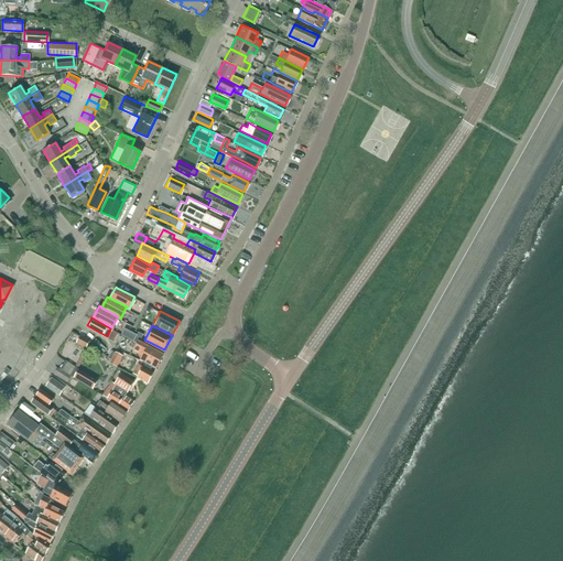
[(79,334),(75,341),(85,346),(88,340),(79,334)]
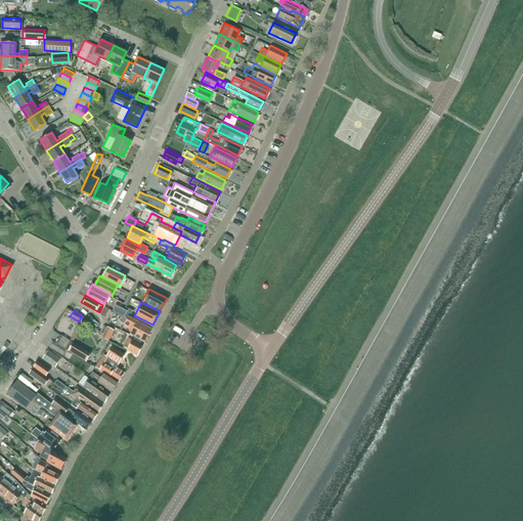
[(131,334),(140,339),(144,341),(150,328),(127,315),(124,321),(133,326),(129,333),(131,334)]
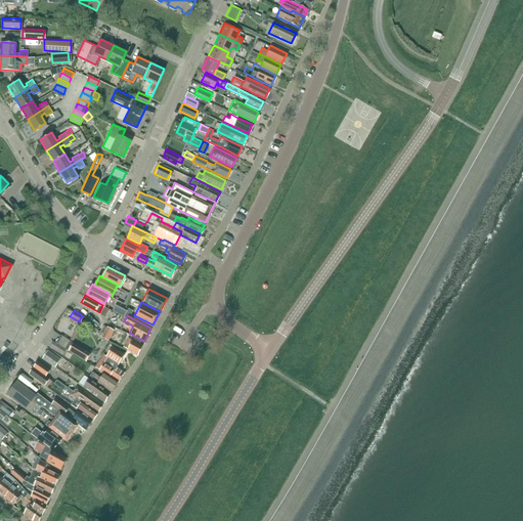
[(107,339),(113,329),(107,326),(101,336),(107,339)]
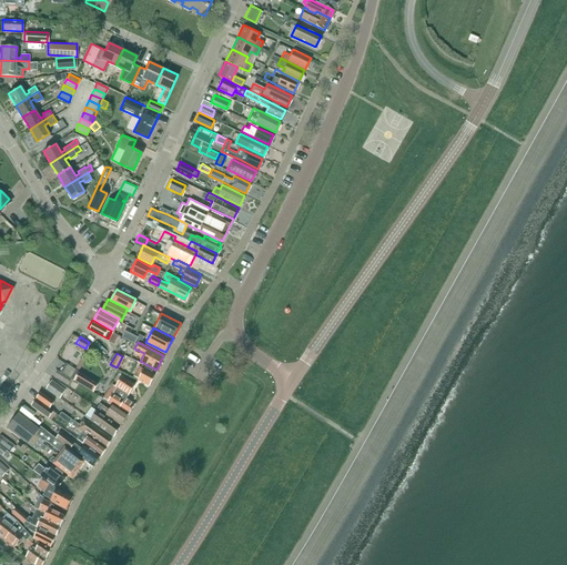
[(152,367),(142,362),(140,365),(139,364),(133,373),(138,376),(137,377),(148,384),(154,373),(150,371),(152,367)]
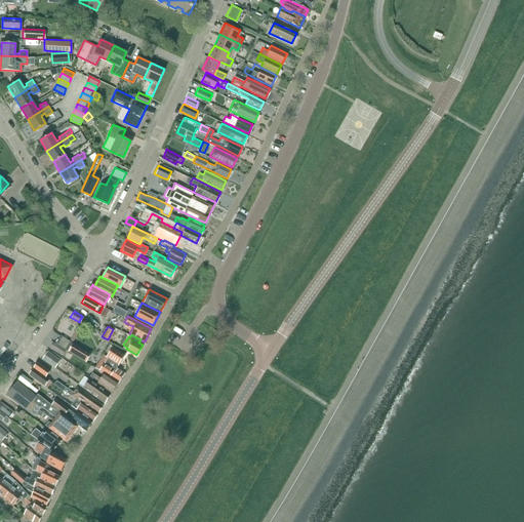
[(53,340),(49,346),(65,355),(68,350),(66,349),(66,348),(53,340)]
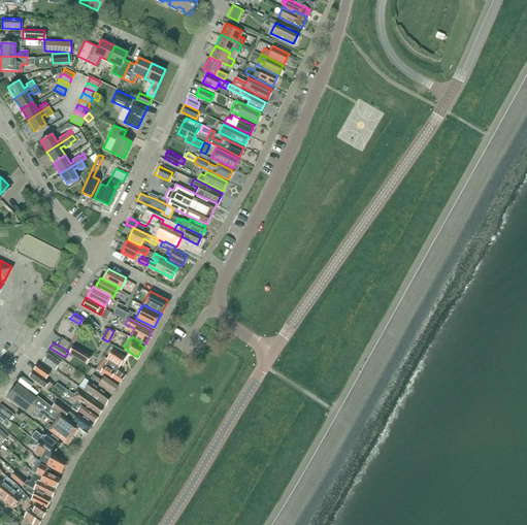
[(73,343),(68,351),(86,362),(91,355),(73,343)]
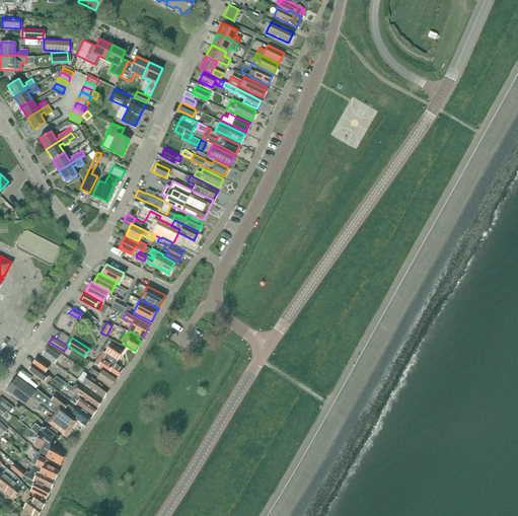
[(102,358),(97,365),(117,377),(123,368),(115,362),(123,350),(111,342),(104,351),(105,352),(102,358)]
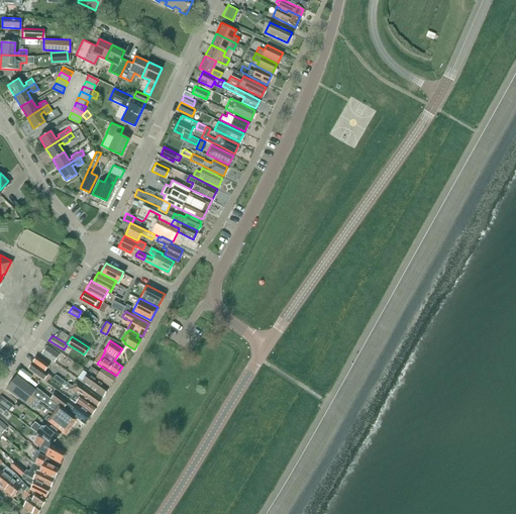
[(46,344),(41,351),(54,361),(59,353),(46,344)]
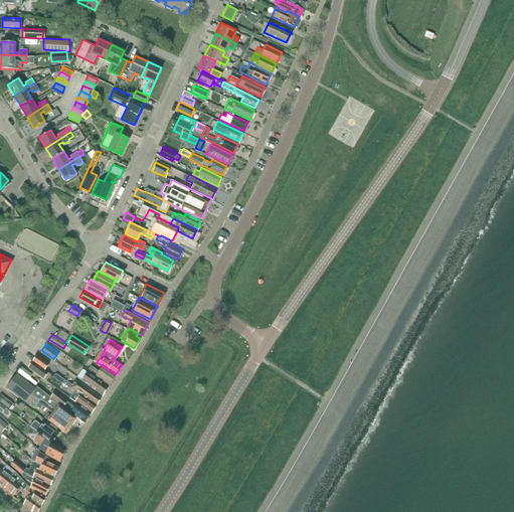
[(36,353),(31,359),(44,368),(48,362),(36,353)]
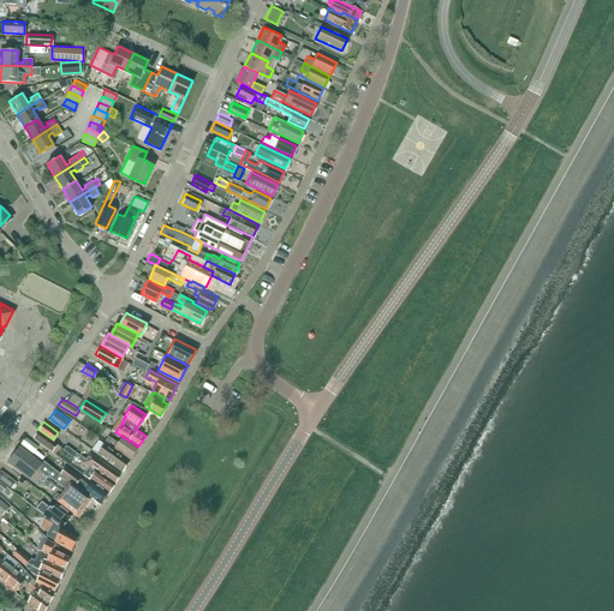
[(58,443),(53,439),(37,429),(33,436),(52,450),(58,443)]
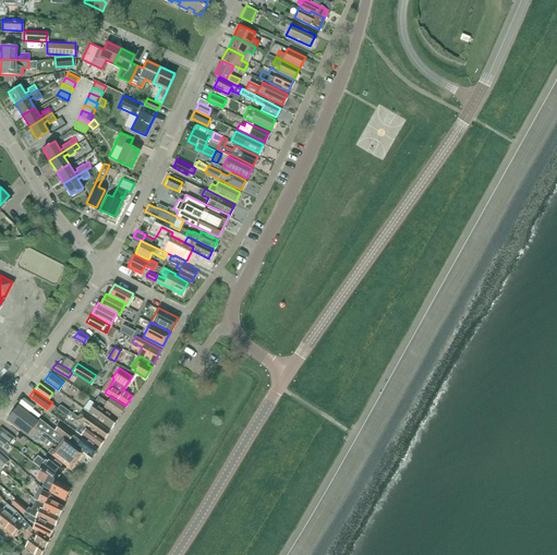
[(110,396),(108,399),(107,400),(98,395),(94,399),(104,406),(103,407),(118,417),(124,407),(110,396)]
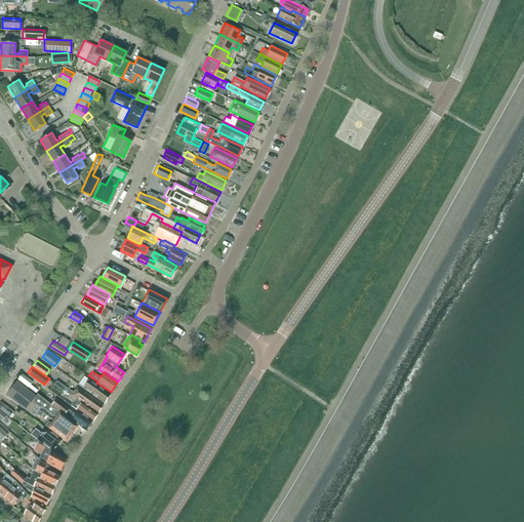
[(22,372),(17,377),(28,386),(32,380),(22,372)]
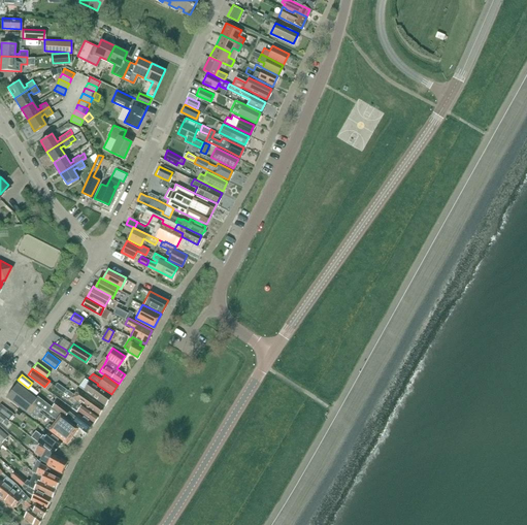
[(110,395),(97,386),(84,376),(78,385),(105,404),(110,395)]
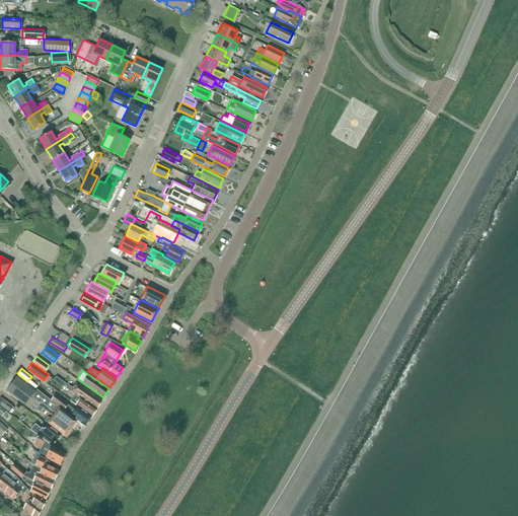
[(56,375),(53,378),(60,383),(62,385),(65,381),(56,375)]
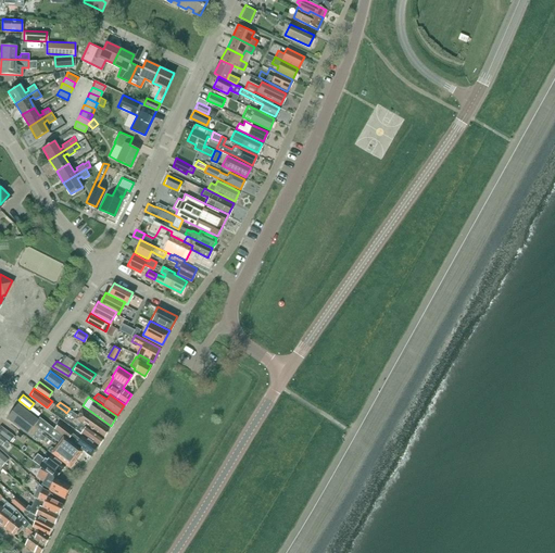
[(7,416),(27,432),(37,418),(16,403),(7,416)]
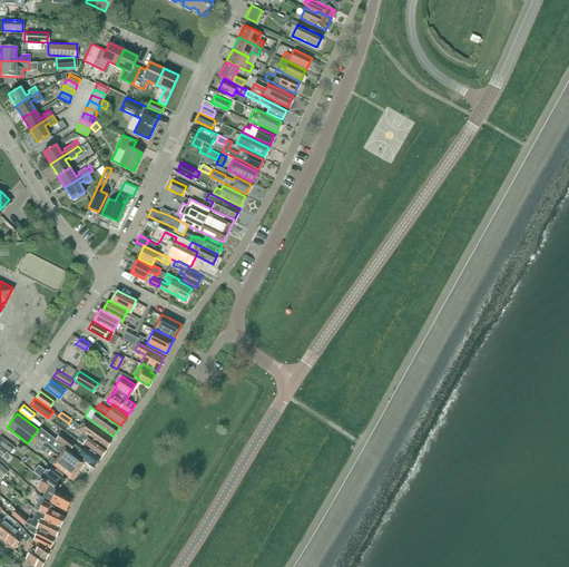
[(84,433),(105,450),(113,439),(84,419),(79,424),(71,419),(68,423),(76,428),(81,432),(84,433)]
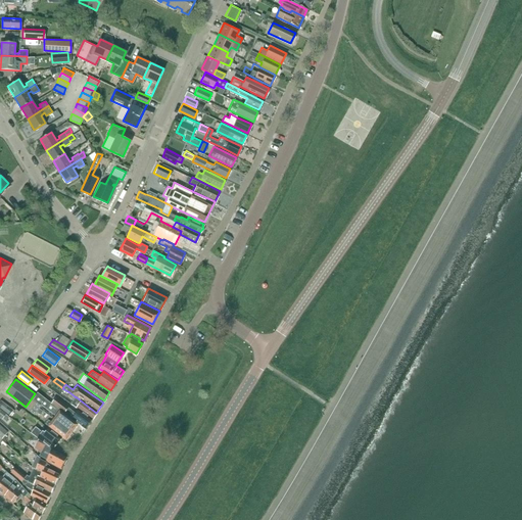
[(37,390),(35,393),(26,407),(34,413),(41,404),(47,409),(48,408),(56,415),(53,418),(70,431),(77,424),(63,414),(58,410),(59,408),(51,402),(37,390)]
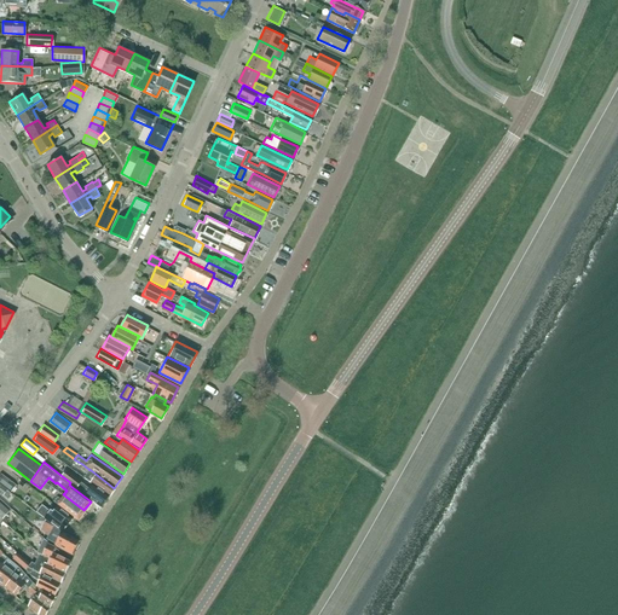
[(70,482),(69,485),(75,489),(76,487),(85,494),(100,506),(108,495),(109,497),(109,495),(92,483),(90,487),(65,468),(61,475),(70,482)]
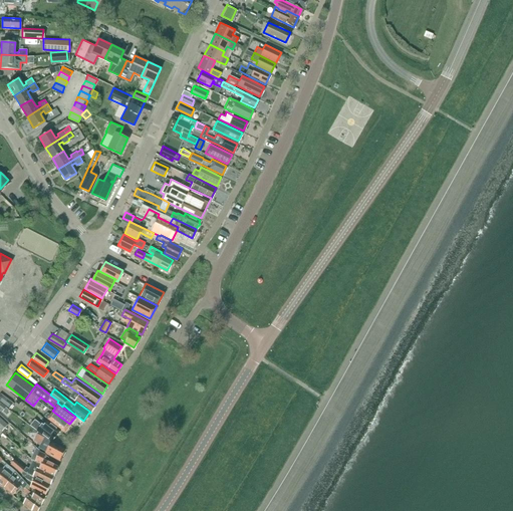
[(72,399),(76,402),(85,409),(90,412),(94,406),(75,391),(72,395),(73,396),(72,399)]
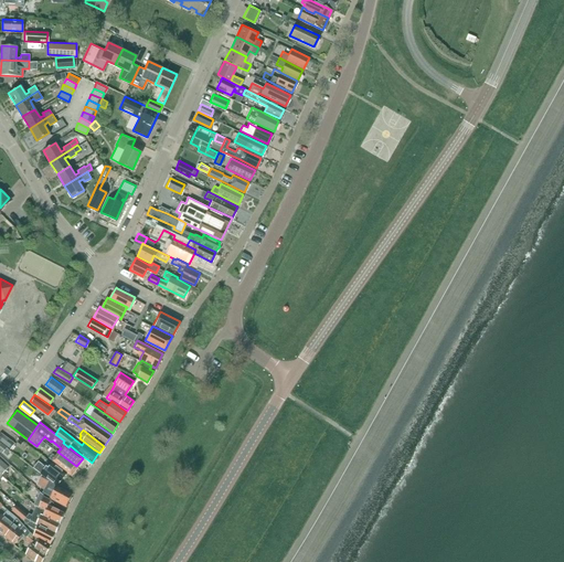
[(0,431),(0,439),(10,447),(14,442),(0,431)]
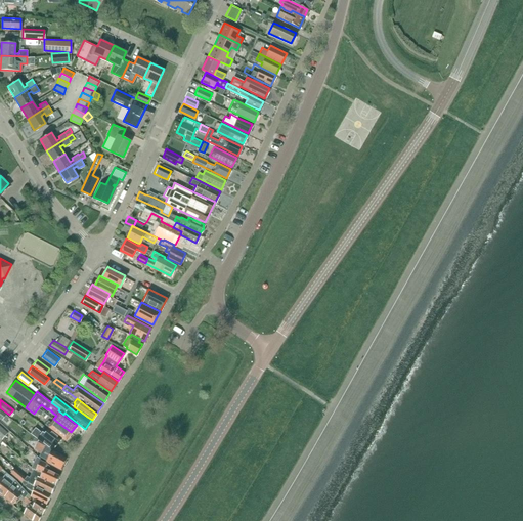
[(71,432),(53,419),(51,422),(48,420),(45,424),(64,439),(71,432)]
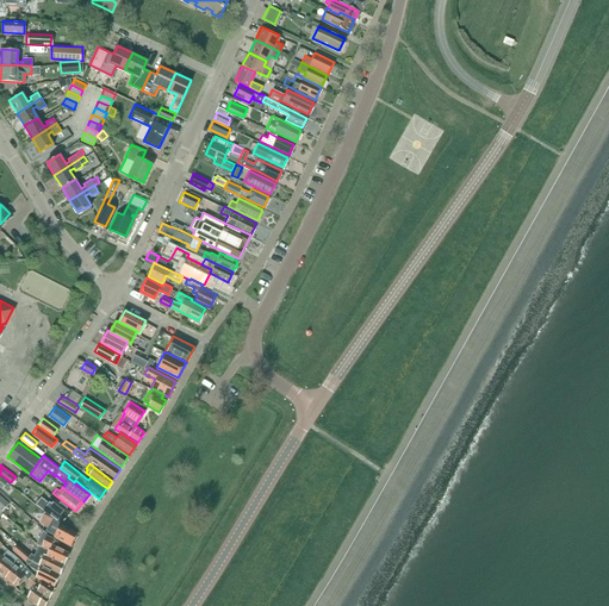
[(41,495),(35,503),(61,523),(70,510),(56,498),(48,508),(47,507),(50,503),(41,495)]
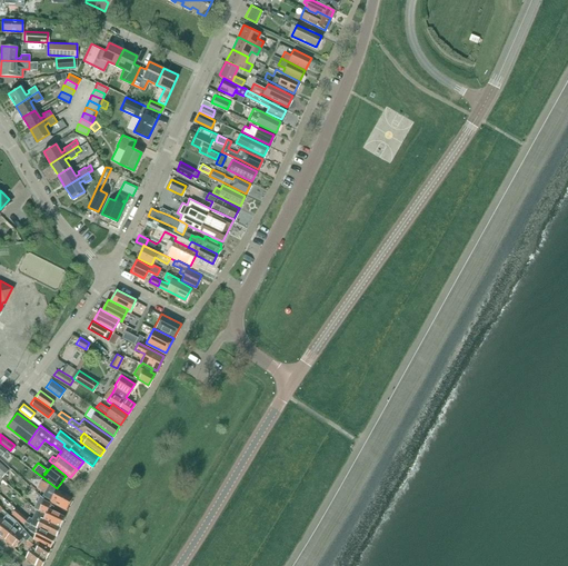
[(46,489),(42,495),(66,508),(68,503),(70,503),(72,499),(71,497),(72,496),(57,488),(53,494),(46,489)]
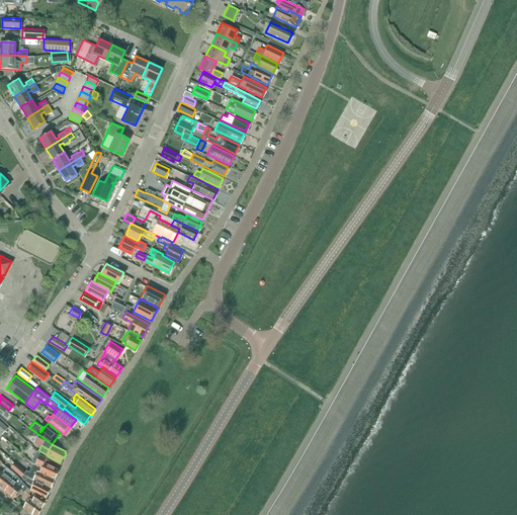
[(39,471),(54,479),(59,469),(44,462),(47,457),(36,449),(30,461),(32,462),(41,466),(39,471)]
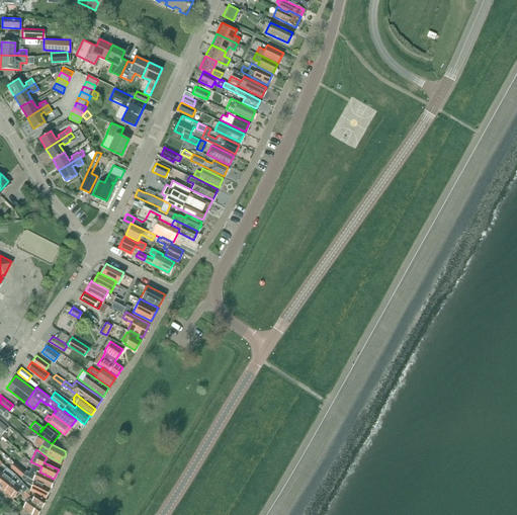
[(46,497),(50,488),(22,475),(24,470),(14,461),(10,465),(21,476),(25,480),(24,481),(32,484),(30,489),(46,497)]
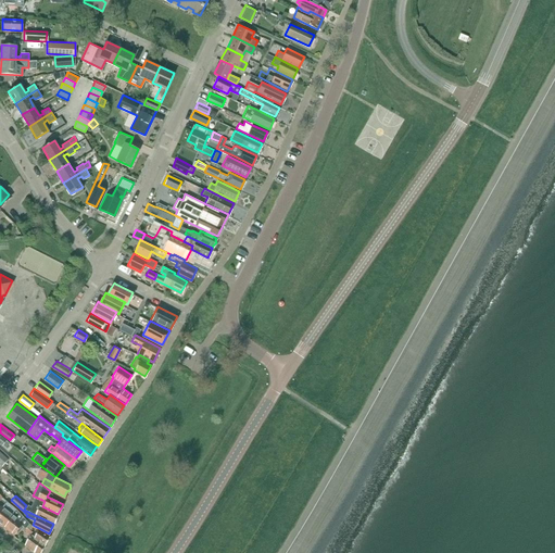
[(53,524),(58,514),(42,506),(45,501),(35,497),(32,505),(27,503),(24,510),(53,524)]
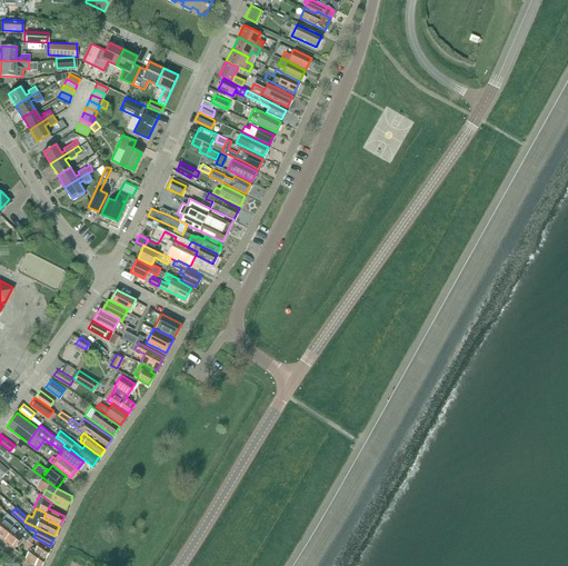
[(0,536),(1,537),(17,519),(11,515),(6,522),(0,517),(0,536)]
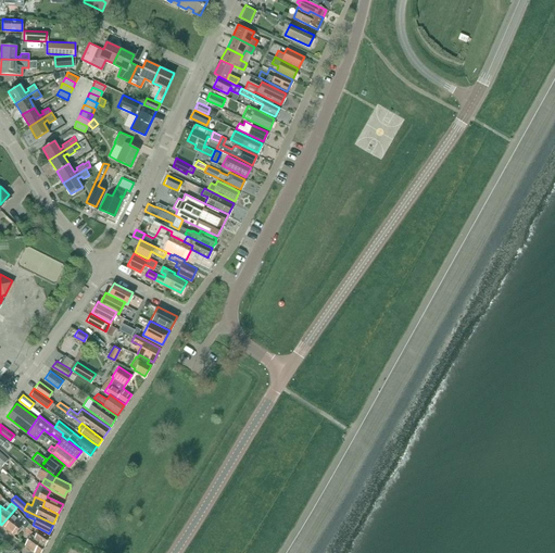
[(26,527),(26,526),(29,523),(16,507),(1,525),(12,533),(21,524),(25,527),(26,527)]
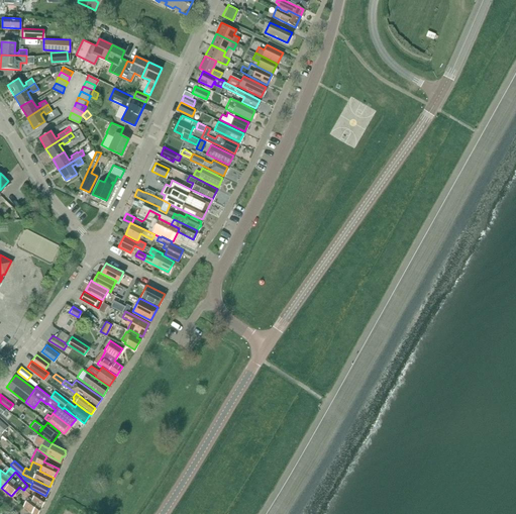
[(34,504),(30,512),(33,513),(36,513),(45,498),(35,492),(32,498),(28,495),(27,497),(34,504)]
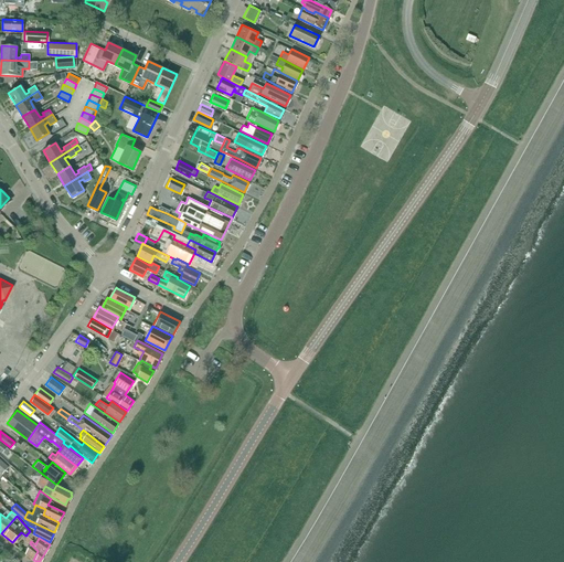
[(38,551),(30,543),(25,552),(33,560),(38,551)]
